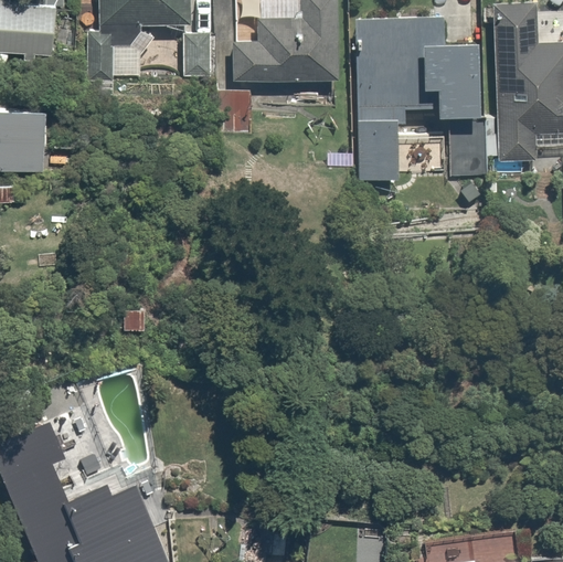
[(65,1),(44,0),(0,0),(0,67),(7,69),(8,53),(61,57),(65,1)]
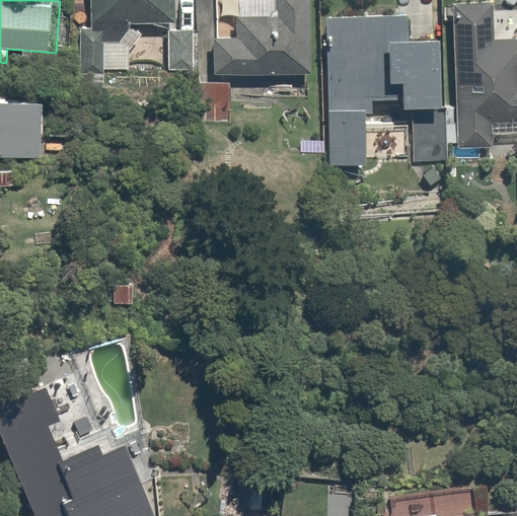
[(173,0),(87,0),(88,35),(129,35),(129,23),(173,23),(173,0)]
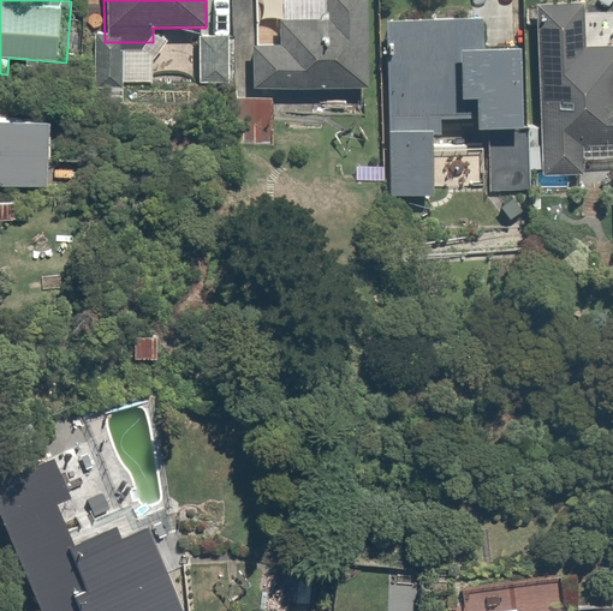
[(248,51),(249,91),(375,89),(373,0),(323,0),(325,22),(285,23),(285,51),(281,51),(255,51),(248,51)]
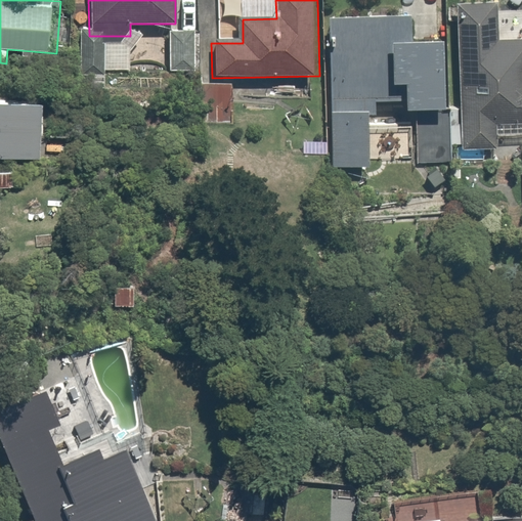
[(497,5),(457,6),(462,147),(498,146),(497,136),(521,135),(521,137),(521,38),(498,39),(497,5)]
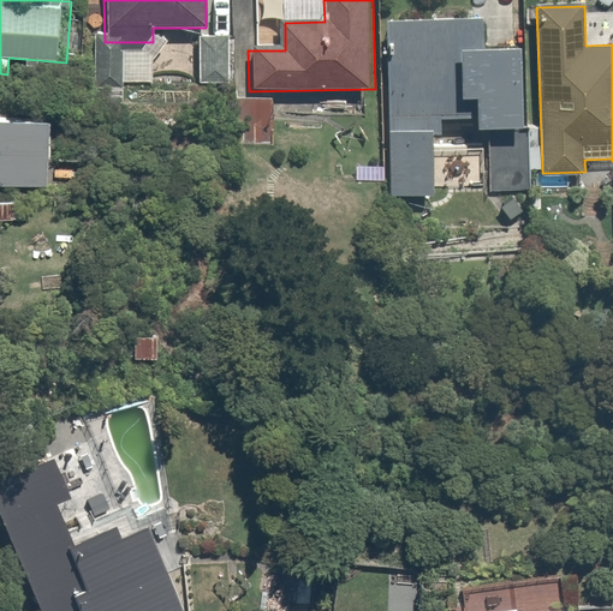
[(484,12),(385,16),(390,201),(442,199),(440,118),(464,118),(464,99),(483,97),(486,196),(533,195),(529,42),(486,43),(484,12)]
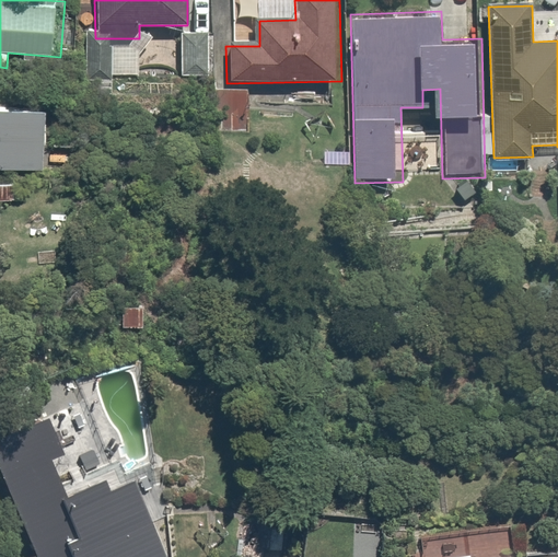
[(212,32),(174,32),(174,82),(213,82),(212,32)]
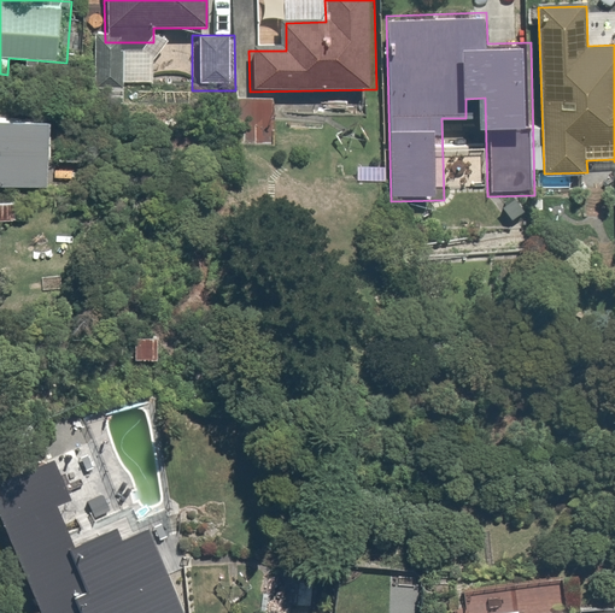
[(270,104),(230,101),(227,143),(268,147),(270,104)]
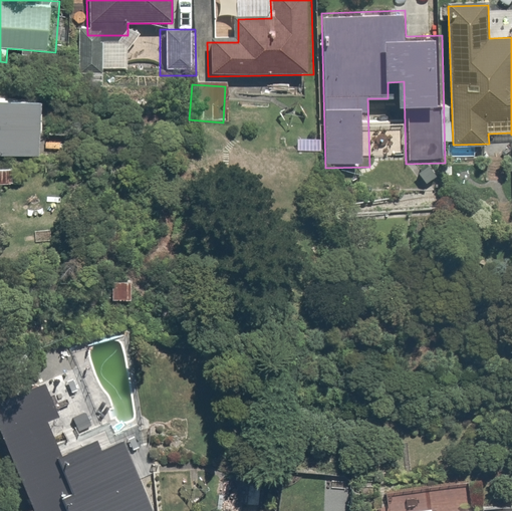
[(46,102),(0,100),(0,158),(43,161),(46,102)]
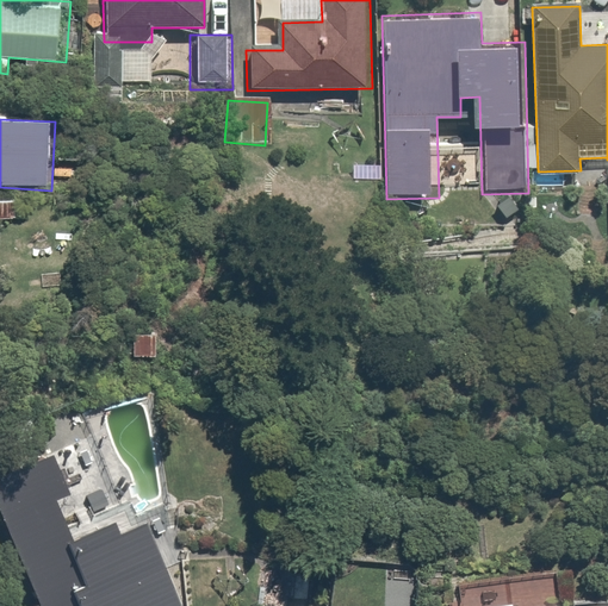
[(41,463),(0,481),(0,517),(39,605),(132,605),(169,589),(134,512),(75,538),(41,463)]
